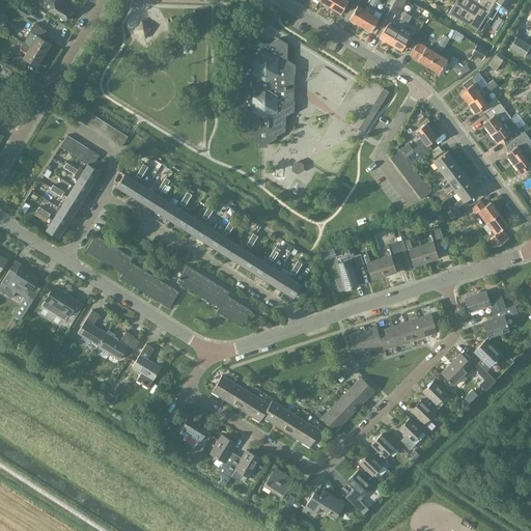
[(53,0),(53,2),(50,0),(46,0),(42,7),(63,21),(71,9),(58,2),(59,0),(53,0)]
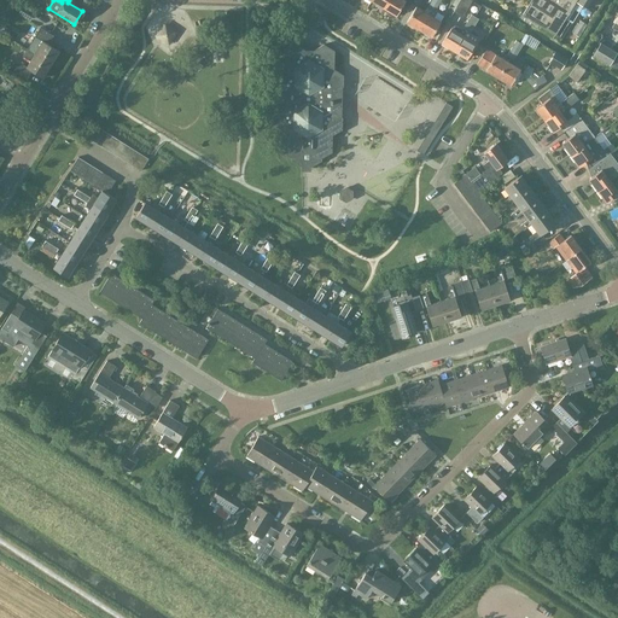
[(388,0),(383,7),(389,11),(388,15),(394,17),(395,15),(395,16),(397,13),(400,15),(403,9),(401,6),(404,0),(403,0),(388,0)]
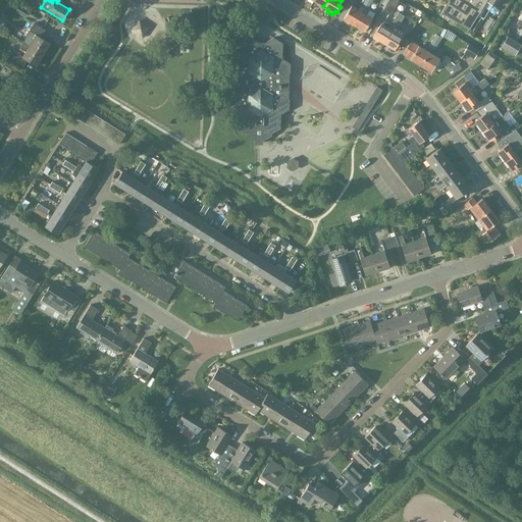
[(367,9),(370,4),(363,0),(361,5),(364,7),(367,9)]
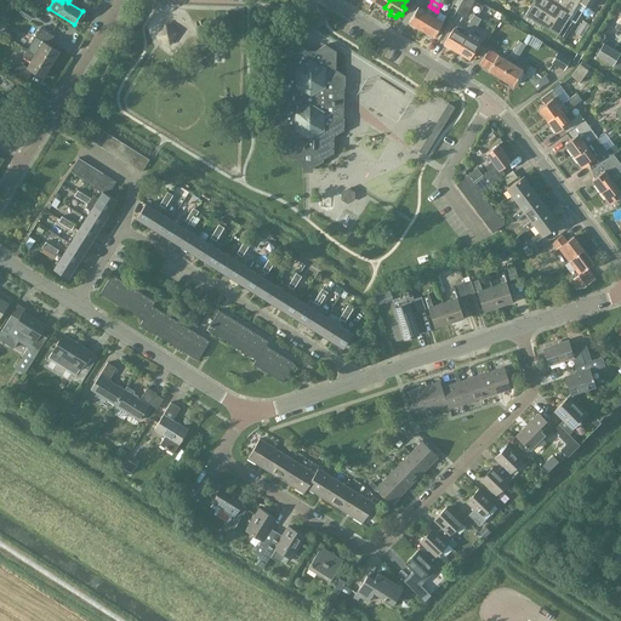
[(462,0),(456,11),(463,16),(472,0),(462,0)]
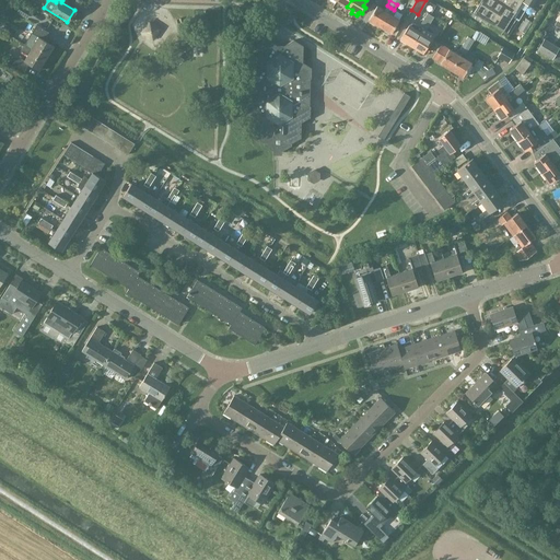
[(480,0),(474,12),(483,19),(504,31),(521,0),(480,0)]
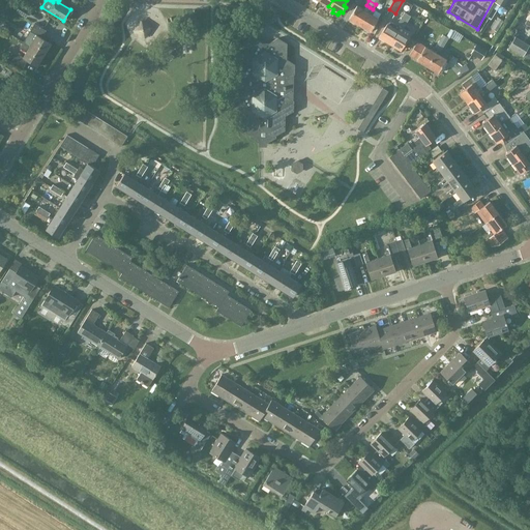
[(494,0),(484,17),(486,17),(489,19),(498,3),(503,7),(506,0),(494,0)]
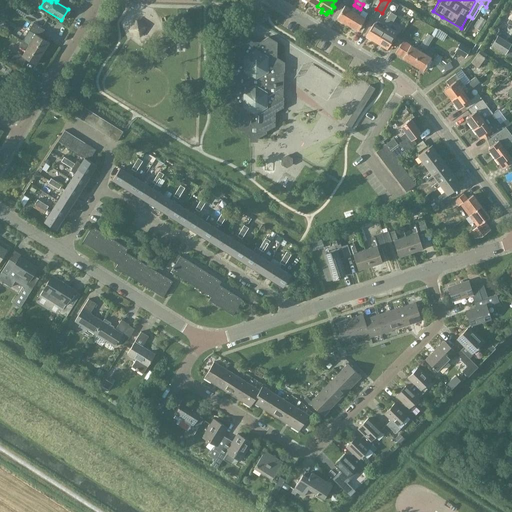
[(344,5),(337,16),(336,18),(346,24),(351,16),(354,11),(356,8),(357,7),(354,5),(351,10),(344,5)]
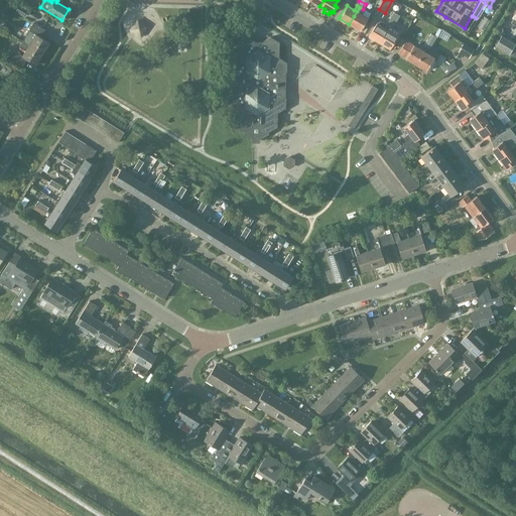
[(359,8),(357,11),(354,16),(349,24),(360,30),(367,18),(365,16),(362,15),(365,10),(363,9),(360,7),(359,8)]
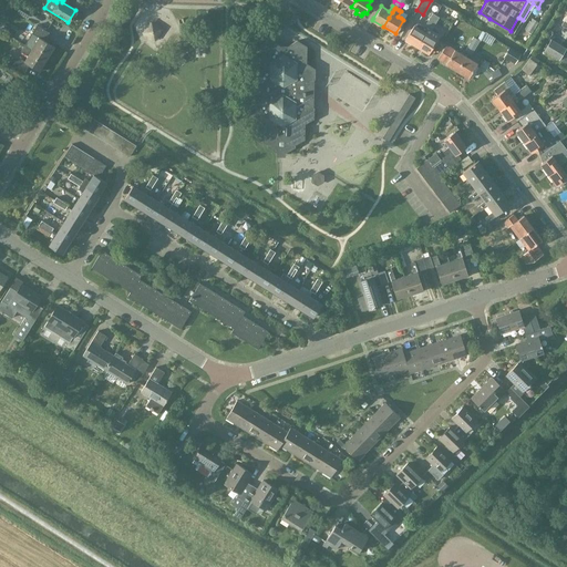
[(434,23),(437,18),(439,18),(435,16),(432,13),(429,20),(434,23)]
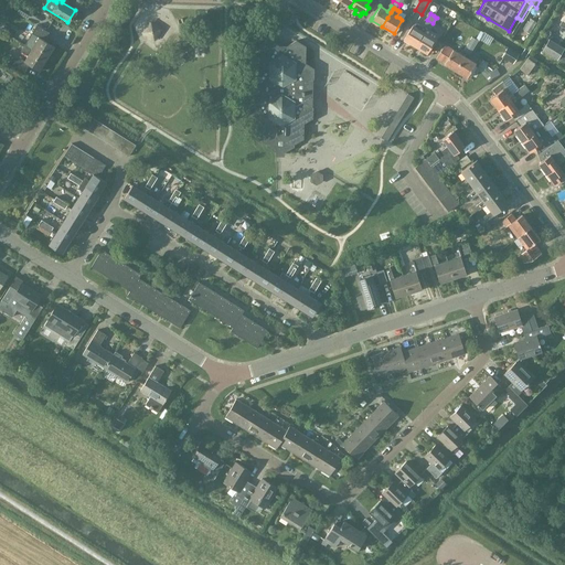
[(516,18),(508,31),(513,34),(522,21),(521,20),(518,18),(516,18)]
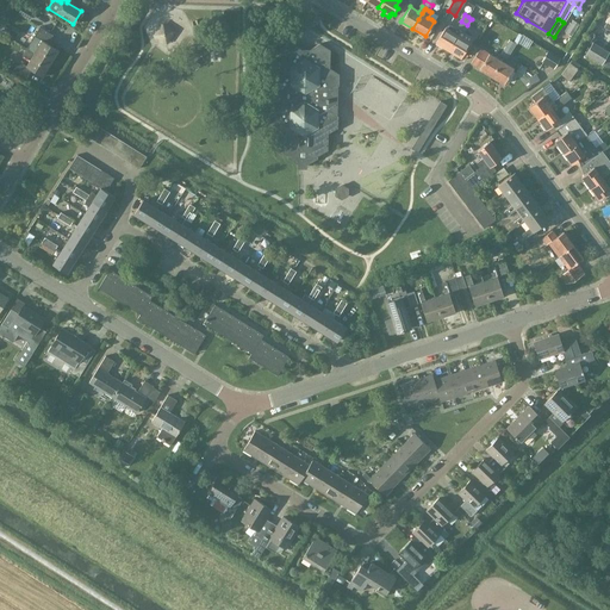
[(573,20),(565,33),(571,37),(579,24),(573,20)]
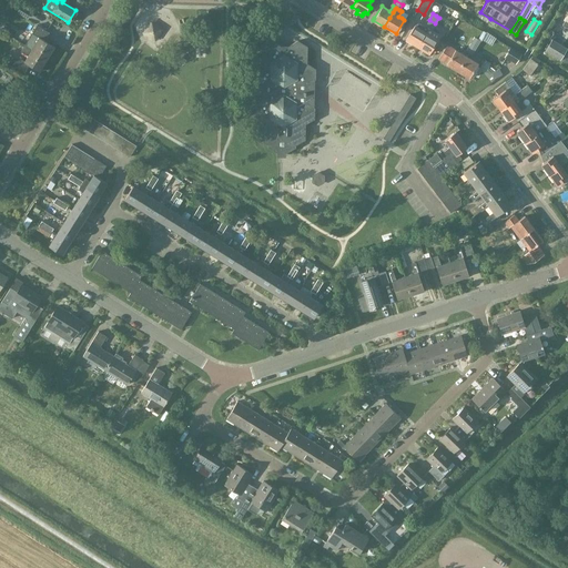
[(432,30),(435,23),(429,20),(425,27),(423,24),(422,26),(417,23),(414,26),(405,39),(417,46),(425,32),(428,28),(432,30)]
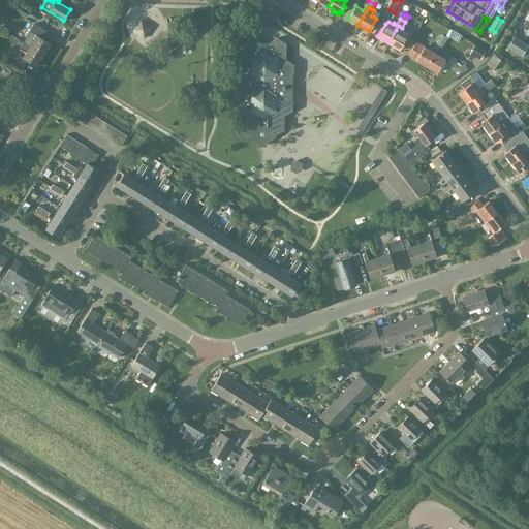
[(141,20),(132,31),(144,38),(152,27),(141,20)]
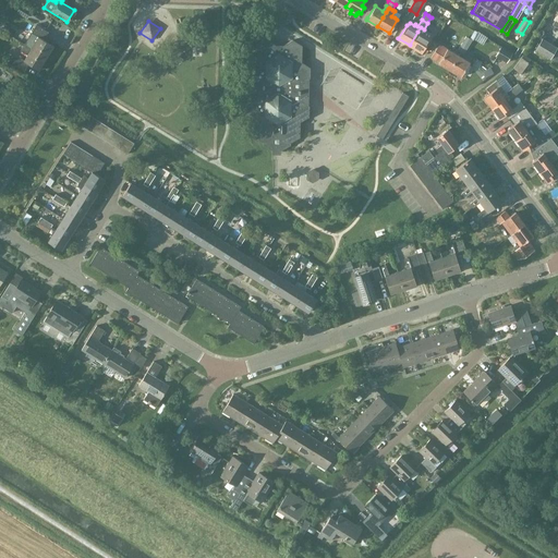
[(35,25),(24,45),(46,58),(52,46),(43,39),(47,32),(35,25)]
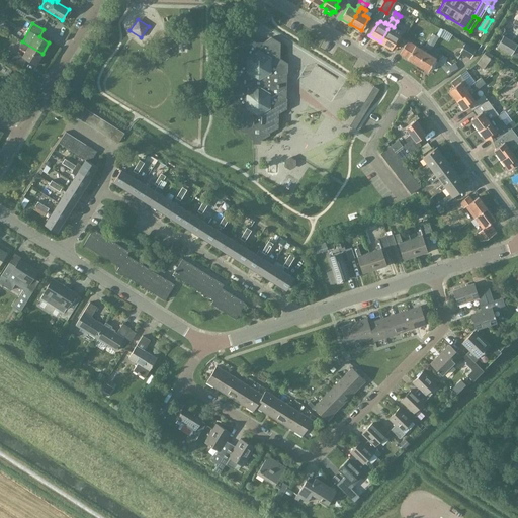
[(391,49),(399,35),(401,32),(394,27),(391,25),(387,29),(380,41),(391,49)]
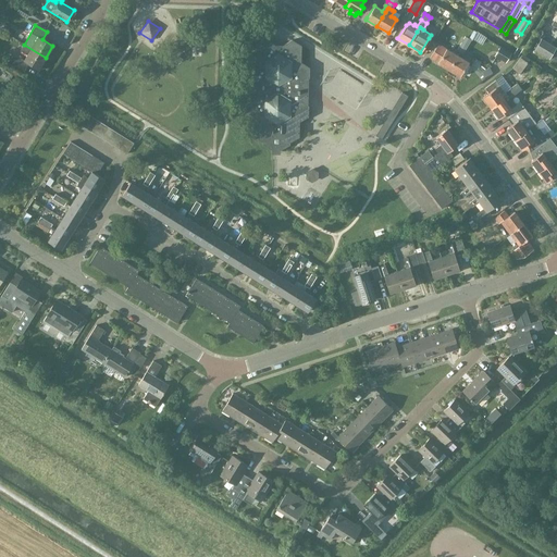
[(456,50),(459,52),(468,38),(465,37),(456,50)]
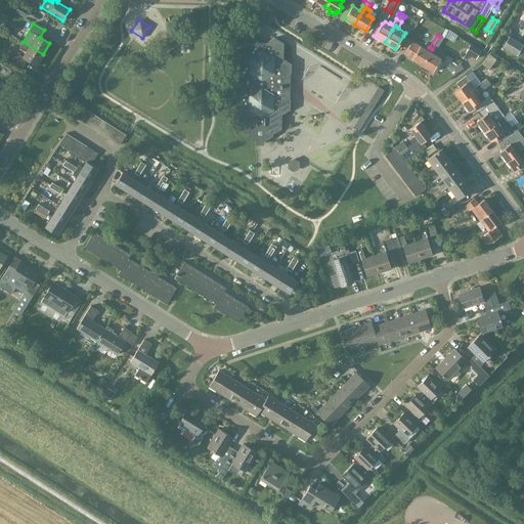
[(443,38),(440,36),(432,49),(436,51),(443,38)]
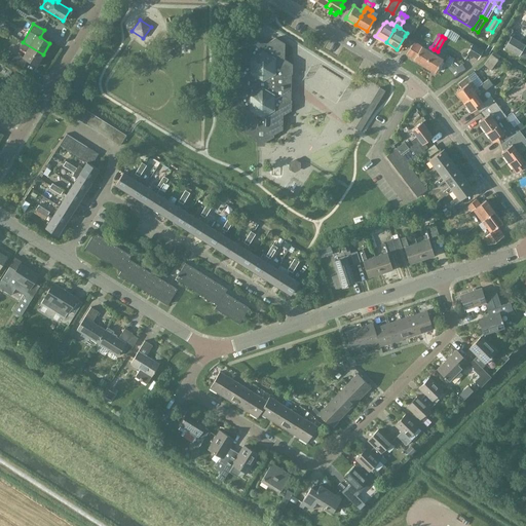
[(231,99),(231,100),(230,109),(239,114),(238,128),(248,134),(247,137),(256,142),(264,142),(272,137),(272,134),(280,129),(282,114),(290,110),(291,64),(283,59),(284,43),(274,37),(266,42),(259,42),(251,37),(241,42),(240,58),(232,63),(231,73),(239,77),(239,95),(231,99)]
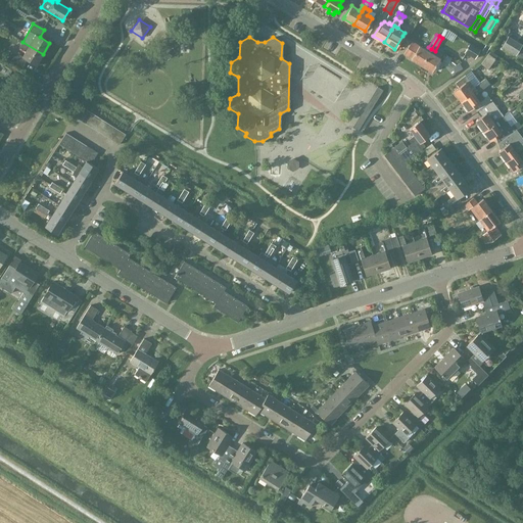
[(509,37),(502,47),(516,55),(522,45),(509,37)]
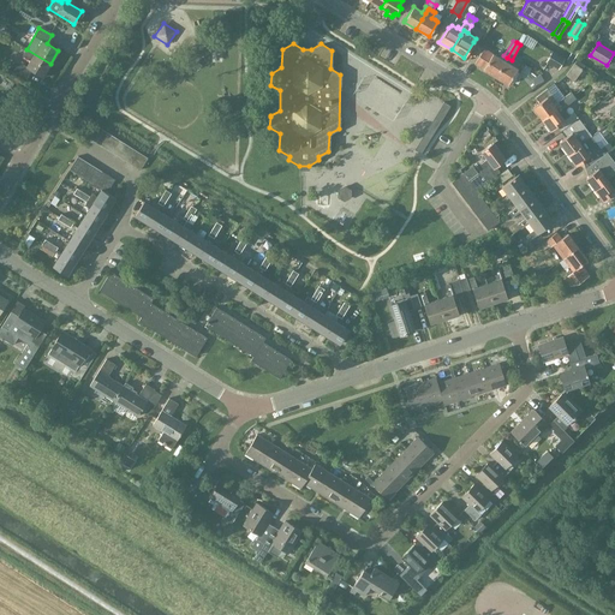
[(18,63),(13,71),(25,78),(30,70),(42,77),(51,64),(27,49),(22,55),(29,60),(25,66),(18,63)]
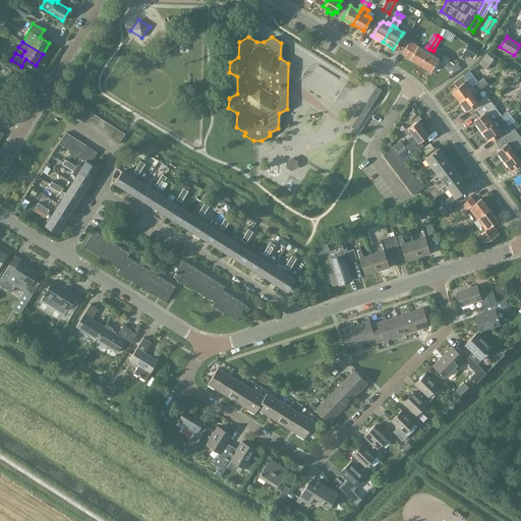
[(401,54),(419,65),(427,53),(409,42),(401,54)]
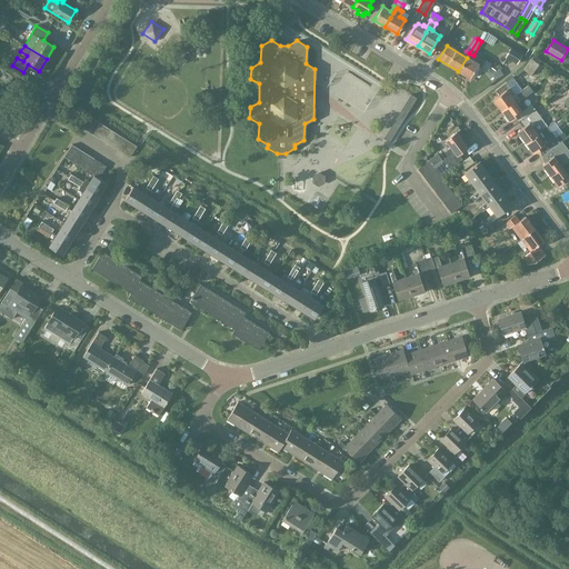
[(511,48),(505,57),(516,65),(521,56),(511,48)]
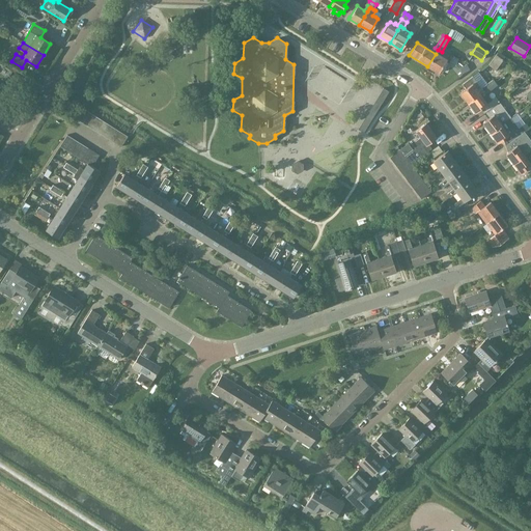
[(446,60),(441,57),(436,54),(427,66),(438,73),(446,60)]
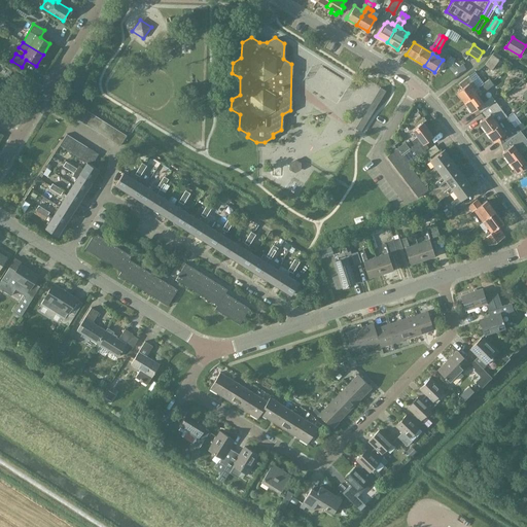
[(491,55),(485,65),(484,66),(491,71),(499,60),(491,55)]
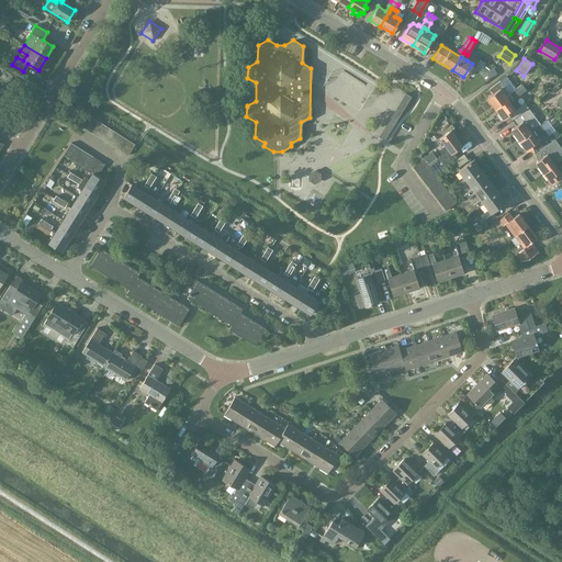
[(484,63),(479,59),(474,65),(481,69),(484,63)]
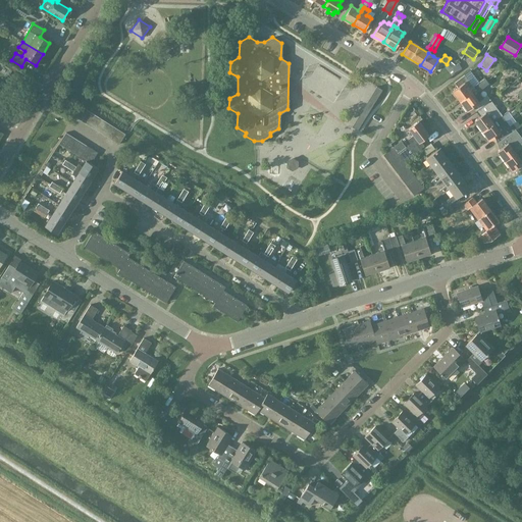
[(459,102),(474,90),(472,88),(471,86),(467,81),(467,80),(464,76),(464,75),(454,83),(455,84),(458,88),(452,92),(459,102)]
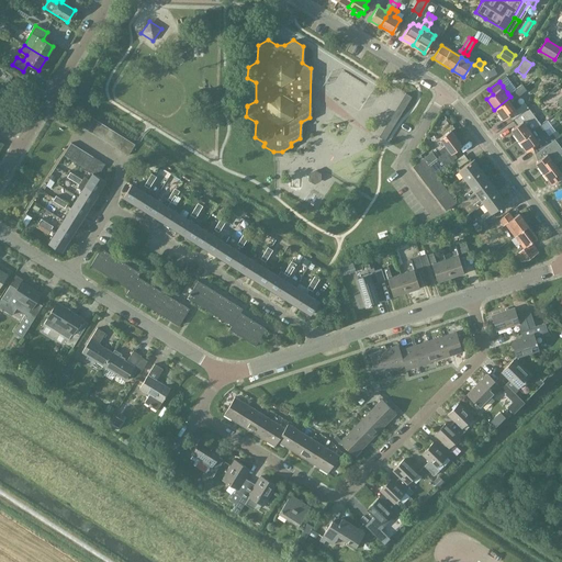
[(520,85),(515,89),(519,96),(525,91),(520,85)]
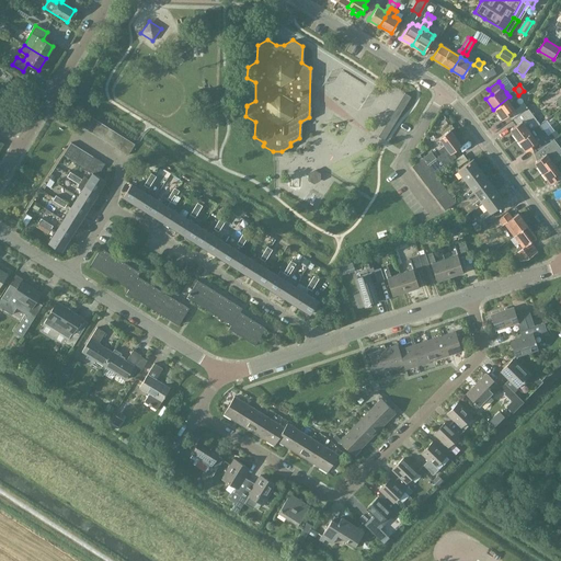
[(502,119),(507,115),(511,119),(527,107),(523,102),(518,105),(513,99),(518,95),(514,89),(507,94),(510,96),(493,110),(502,119)]
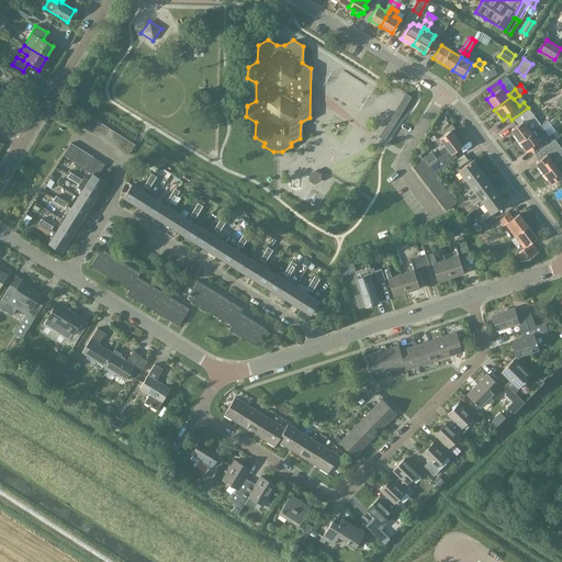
[(540,124),(536,119),(528,108),(512,120),(516,126),(510,131),(518,141),(530,132),(529,132),(539,124),(540,124)]
